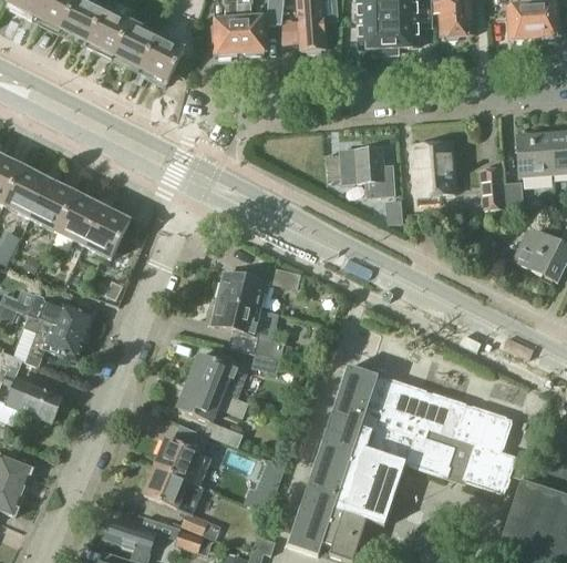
[(34,14),(40,0),(7,0),(34,14)]
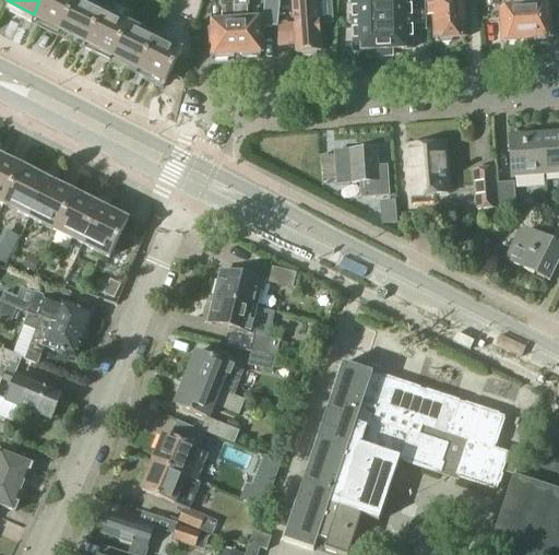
[(39,0),(34,14),(59,27),(72,0),(39,0)]
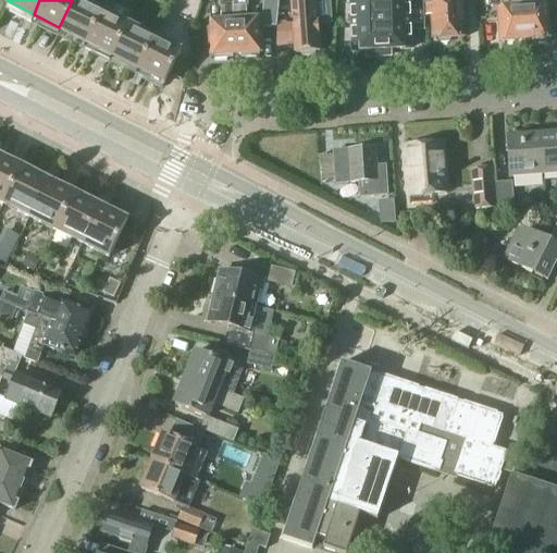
[(72,0),(59,27),(85,40),(101,7),(88,0),(72,0)]
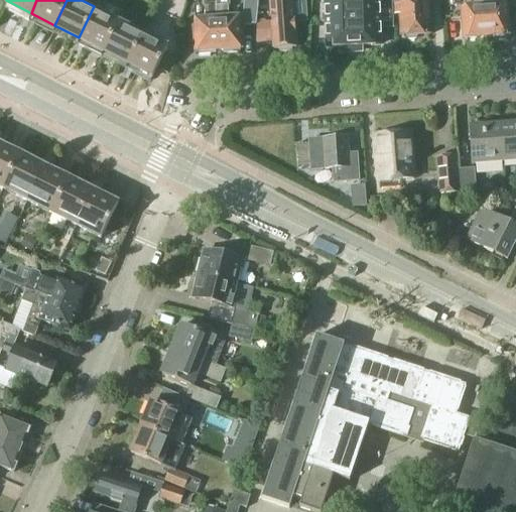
[(204,0),(204,3),(205,3),(206,16),(195,17),(197,48),(221,47),(217,0),(204,0)]
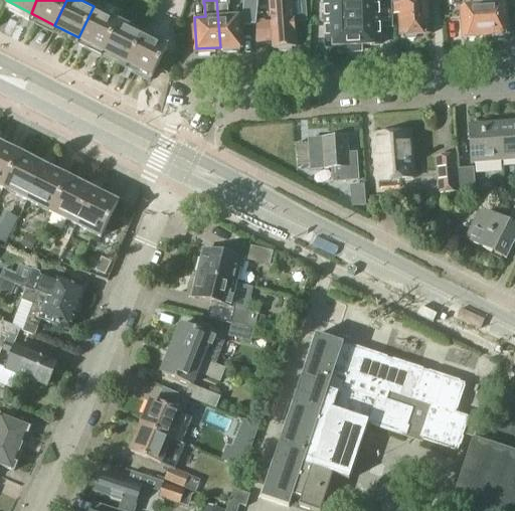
[(216,0),(220,47),(241,46),(239,14),(228,15),(227,2),(229,2),(229,0),(216,0)]
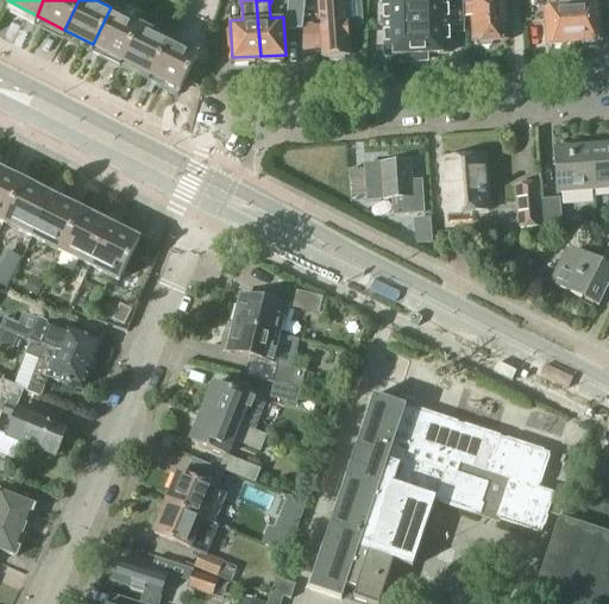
[(319,0),(321,24),(322,41),(324,55),(327,54),(331,58),(344,57),(346,52),(350,52),(347,23),(363,21),(360,0),(319,0)]
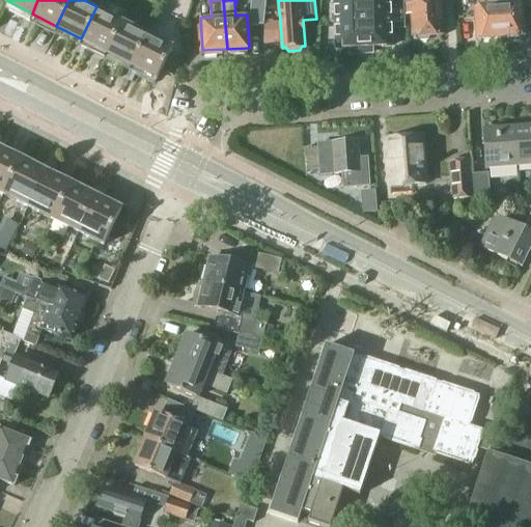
[(373,44),(391,43),(390,25),(389,2),(404,1),(404,0),(334,0),(337,45),(355,45),(357,45),(357,48),(371,48),(371,44),(373,44)]
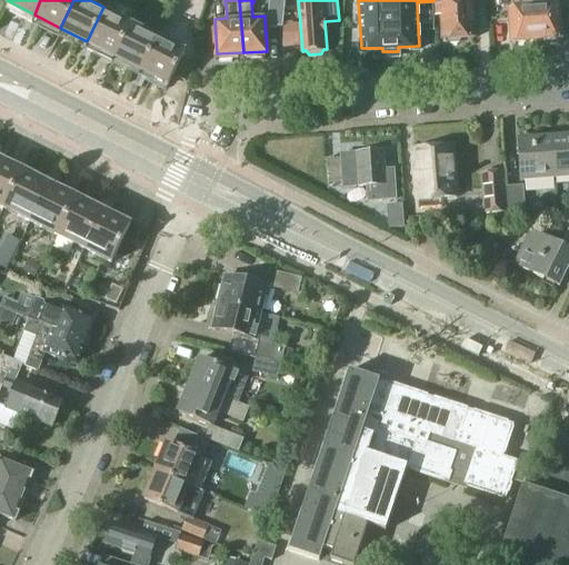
[(435,0),(436,12),(443,12),(445,37),(448,36),(450,40),(458,39),(460,36),(472,35),(470,12),(472,12),(471,0),(435,0)]
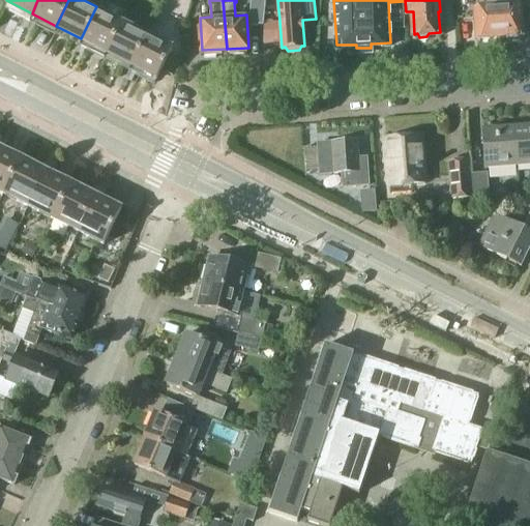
[(484,0),(486,4),(475,4),(478,36),(500,34),(497,0),(484,0)]
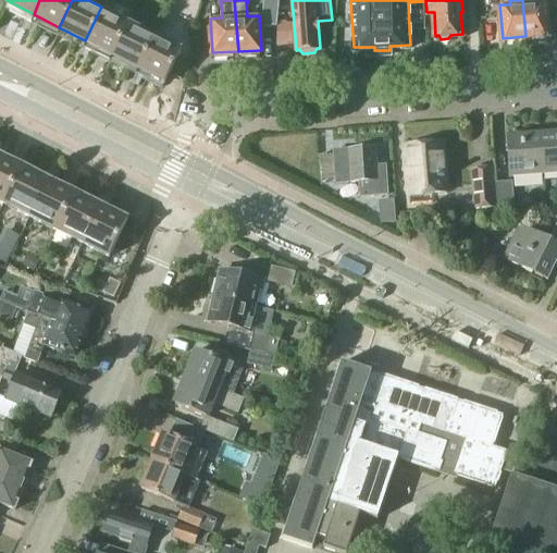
[(522,0),(525,36),(548,34),(545,0),(544,0),(522,0)]
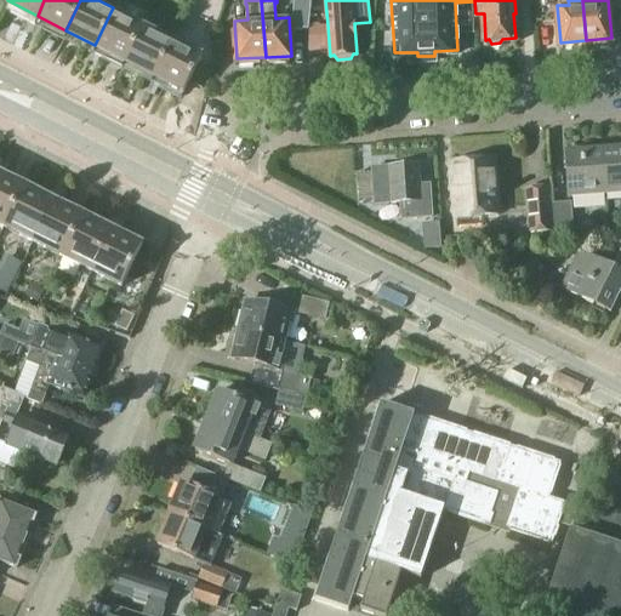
[(142,22),(113,7),(95,45),(124,60),(142,22)]
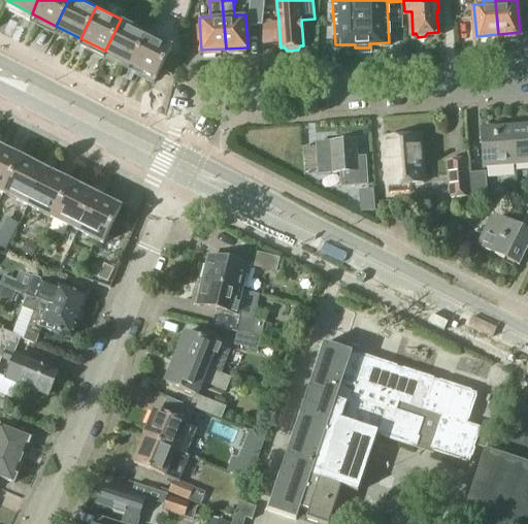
[(145,31),(121,19),(105,51),(130,62),(145,31)]
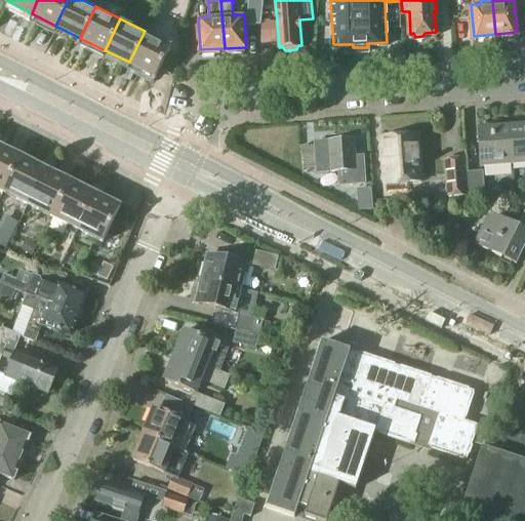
[(169,43),(145,31),(129,62),(154,75),(169,43)]
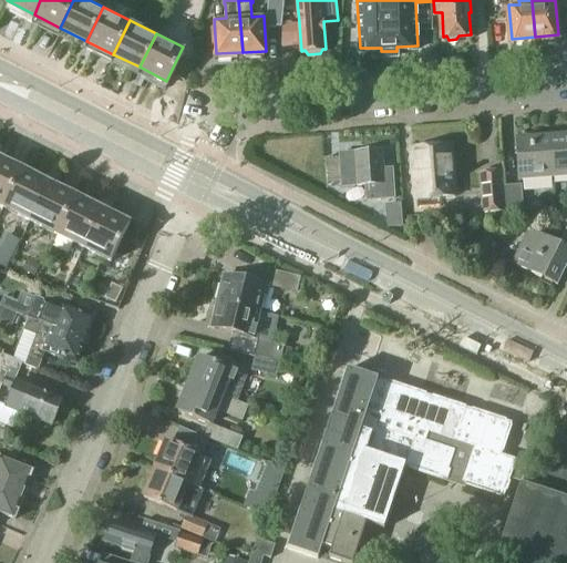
[(549,131),(553,175),(566,174),(566,133),(565,134),(564,130),(549,131)]
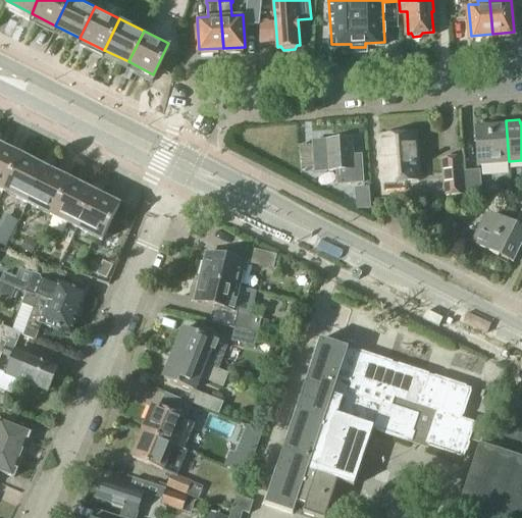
[(509,161),(506,120),(490,121),(489,125),(474,126),(477,164),(509,161)]
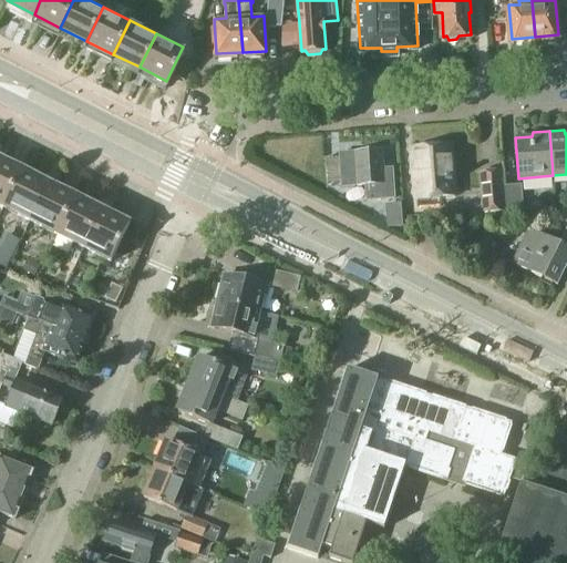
[(455,194),(454,176),(452,142),(414,145),(418,196),(455,194)]
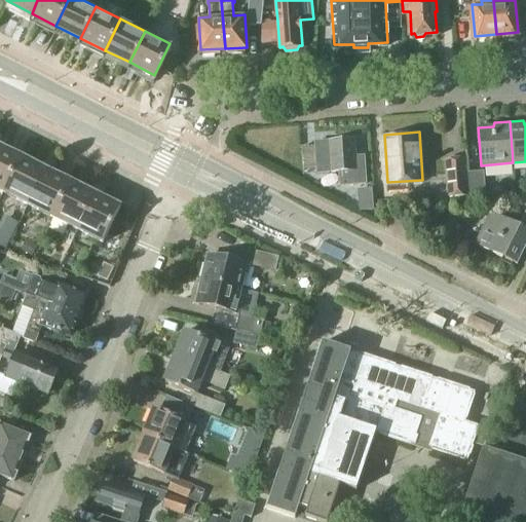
[(353,137),(330,139),(331,153),(321,154),(323,171),(355,169),(353,137)]
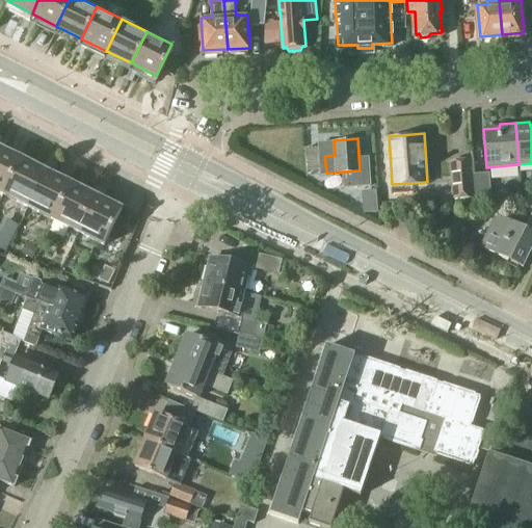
[(0,147),(0,190),(3,192),(22,158),(0,147)]
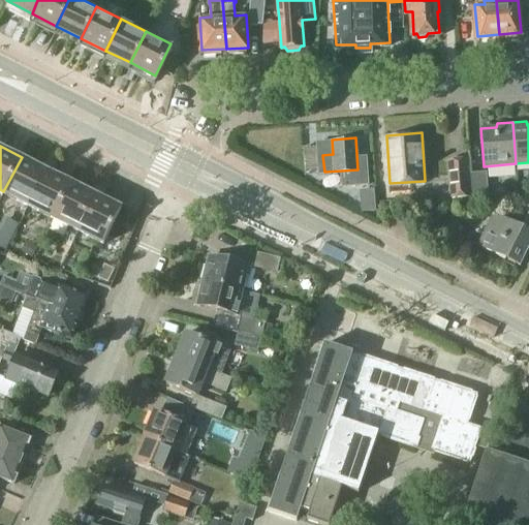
[(47,170),(22,157),(3,191),(29,205),(47,170)]
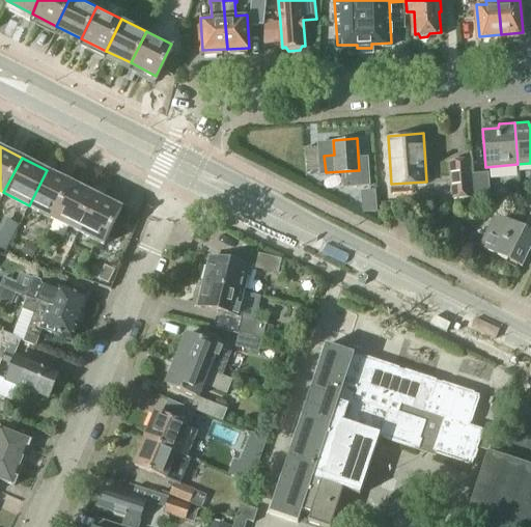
[(470,158),(450,159),(452,196),(473,195),(470,158)]
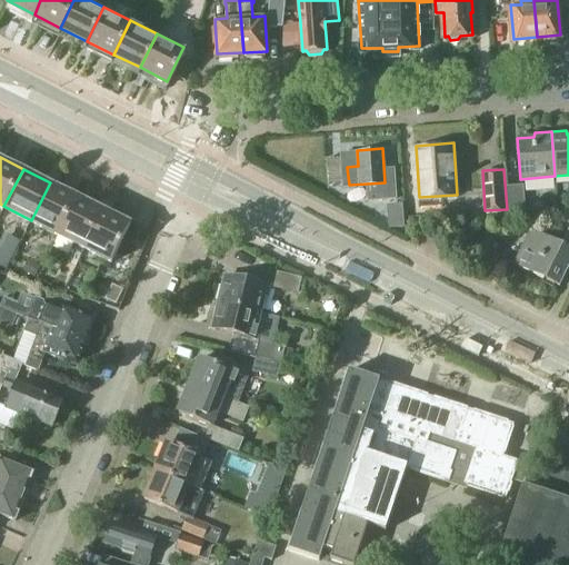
[(50,182),(31,220),(58,234),(77,196),(50,182)]
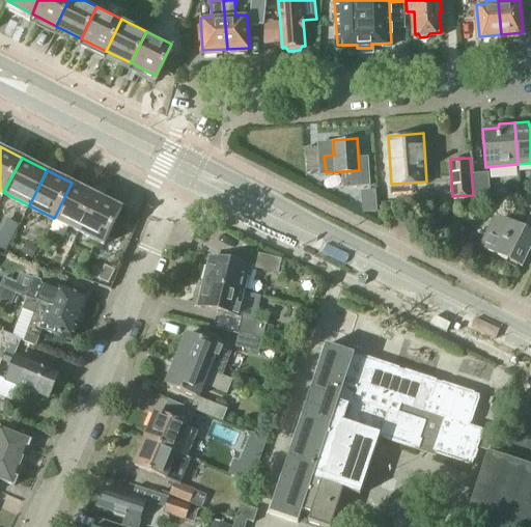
[(490,198),(487,170),(472,171),(474,200),(490,198)]
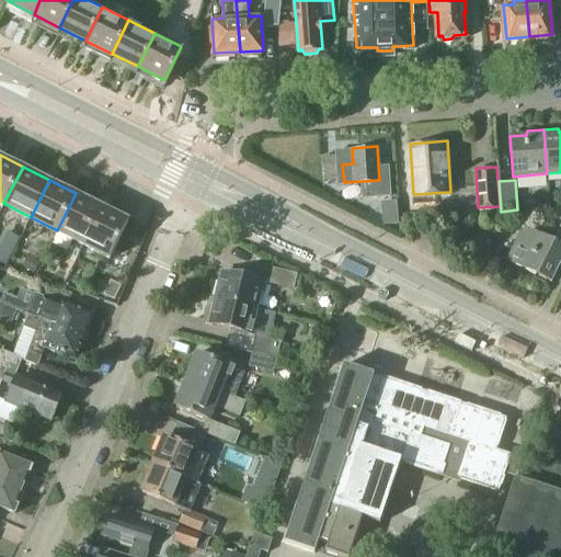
[(76,193),(57,230),(83,243),(101,206),(76,193)]
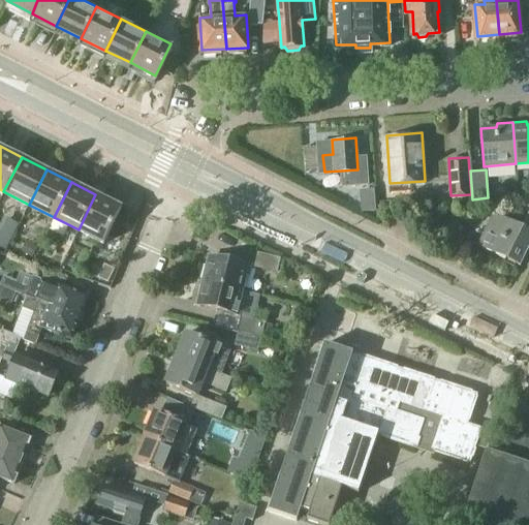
[(361,189),(361,203),(374,203),(374,189),(361,189)]
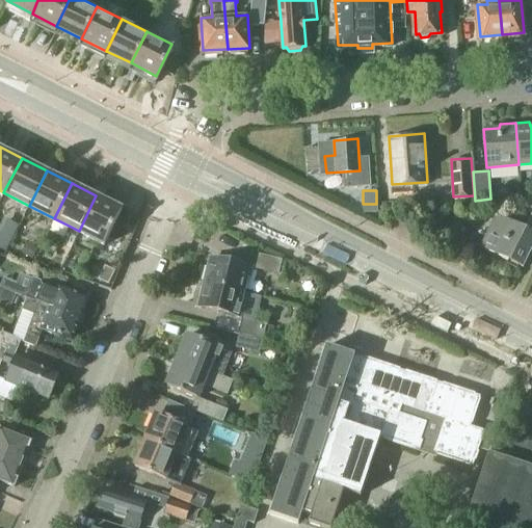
[(123,209),(96,195),(79,231),(105,243),(123,209)]
